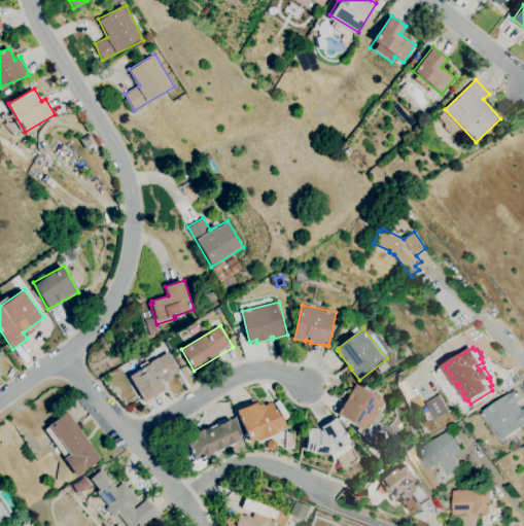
[(135,408),(132,401),(141,395),(130,376),(142,369),(141,365),(148,361),(149,363),(150,363),(151,362),(151,361),(160,357),(170,352),(181,372),(174,376),(173,380),(169,382),(165,381),(164,379),(162,380),(164,383),(163,383),(167,389),(135,408)]
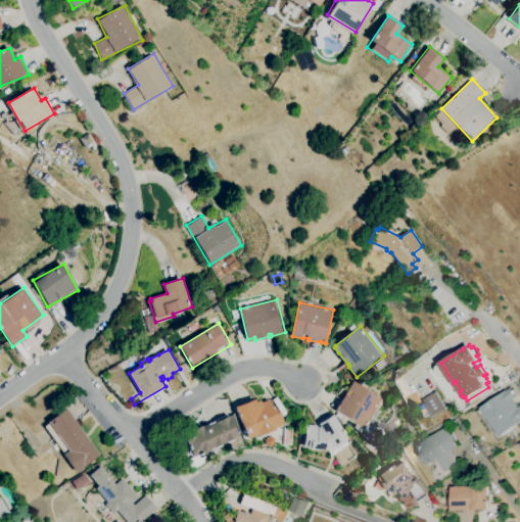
[(365,429),(336,411),(355,381),(383,398),(365,429)]
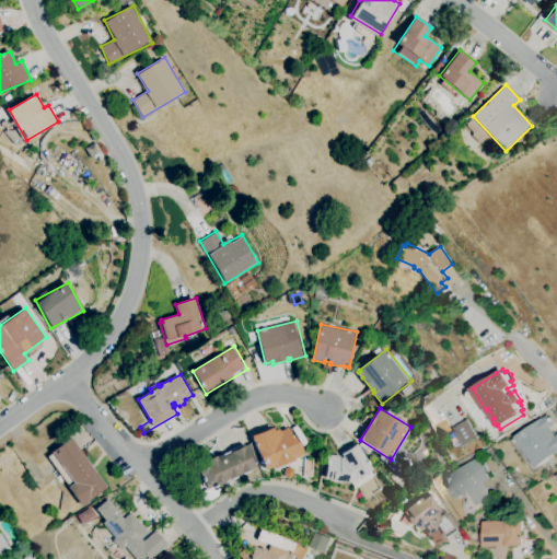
[(556,453),(538,466),(532,457),(528,459),(513,440),(518,437),(517,435),(544,417),(544,418),(549,414),(556,423),(552,427),(556,433),(556,453)]
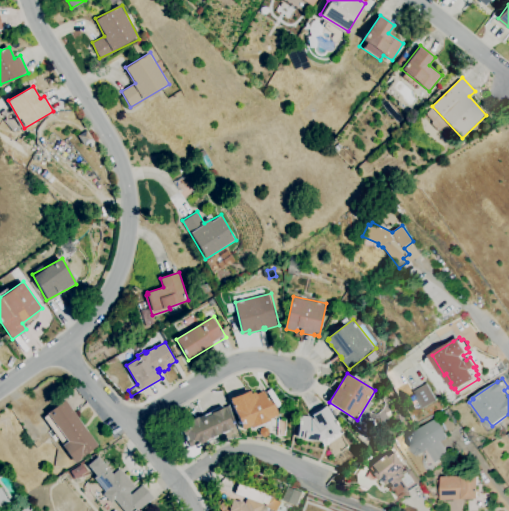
[(425,408),(415,391),(429,383),(439,400),(425,408)]
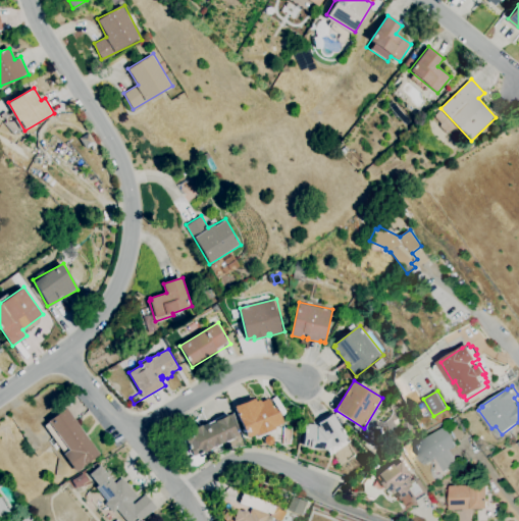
[(247,437),(240,419),(235,407),(256,399),(257,402),(261,400),(262,402),(270,399),(274,408),(276,407),(277,411),(279,411),(284,423),(275,427),(276,428),(257,435),(256,433),(247,437)]
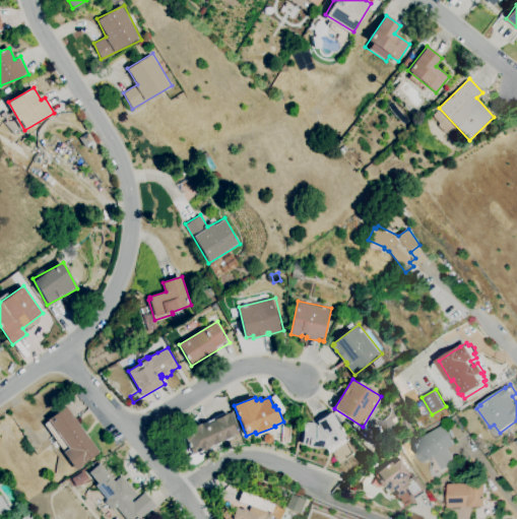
[(77,470),(64,453),(65,452),(45,425),(50,420),(49,419),(67,406),(102,452),(77,470)]
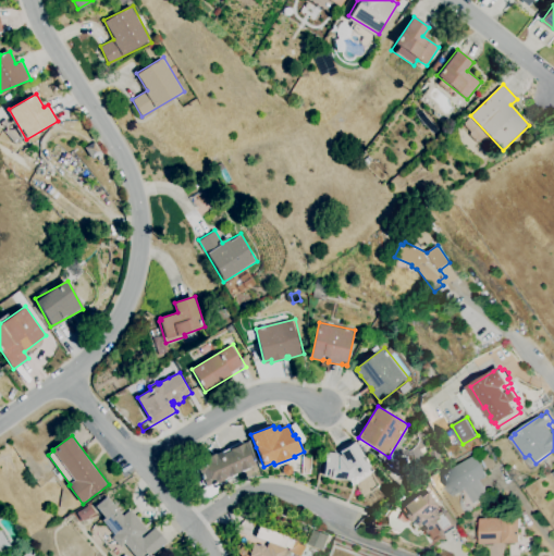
[(251,458),(246,443),(250,441),(257,456),(251,458)]
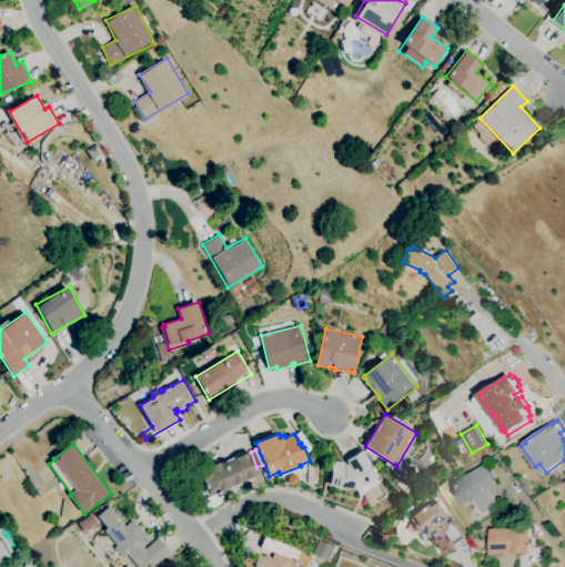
[(347,462),(346,461),(364,449),(380,476),(363,486),(356,489),(338,488),(338,486),(330,486),(332,472),(330,472),(331,467),(332,467),(332,462),(336,462),(336,461),(347,462)]
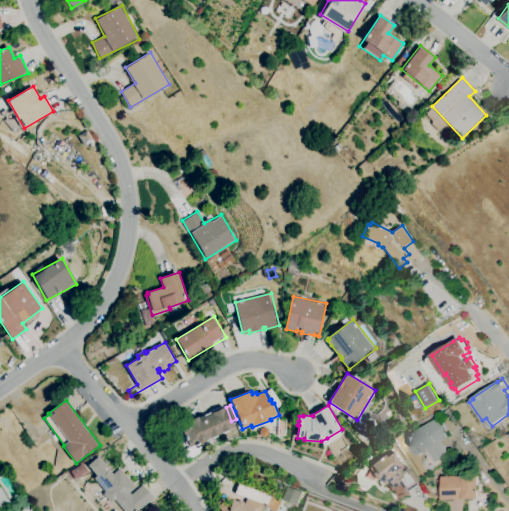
[(182,427),(183,425),(187,423),(190,424),(189,420),(198,416),(198,418),(200,417),(202,415),(204,416),(205,416),(205,415),(212,412),(211,411),(222,406),(223,407),(224,407),(233,427),(231,428),(232,429),(214,437),(215,440),(203,445),(202,442),(198,444),(198,443),(189,447),(188,445),(187,446),(185,442),(186,441),(185,439),(182,440),(181,437),(183,436),(180,430),(181,430),(180,428),(182,427)]
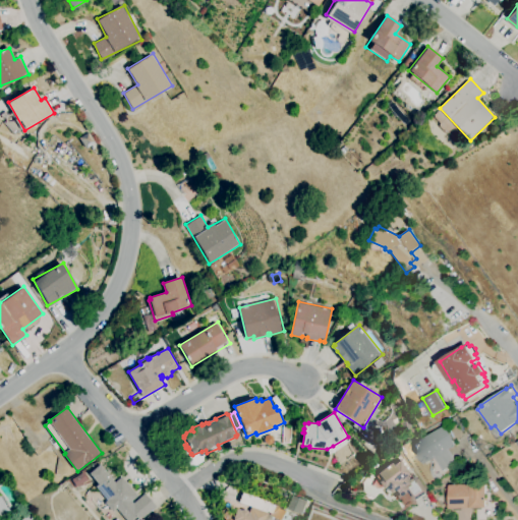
[(415,444),(445,425),(453,434),(457,446),(451,449),(459,462),(446,470),(438,457),(427,463),(418,455),(415,444)]
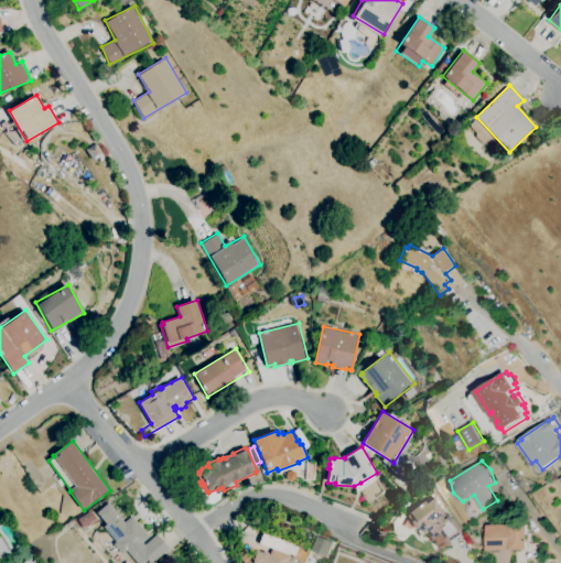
[(316,482),(312,482),(308,479),(309,462),(317,463),(316,482)]
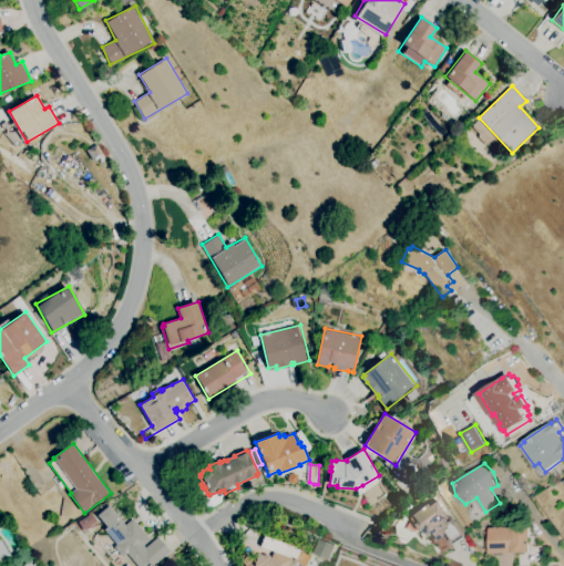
[(294,484),(290,482),(289,479),(290,474),(295,473),(298,474),(300,479),(298,483),(294,484)]
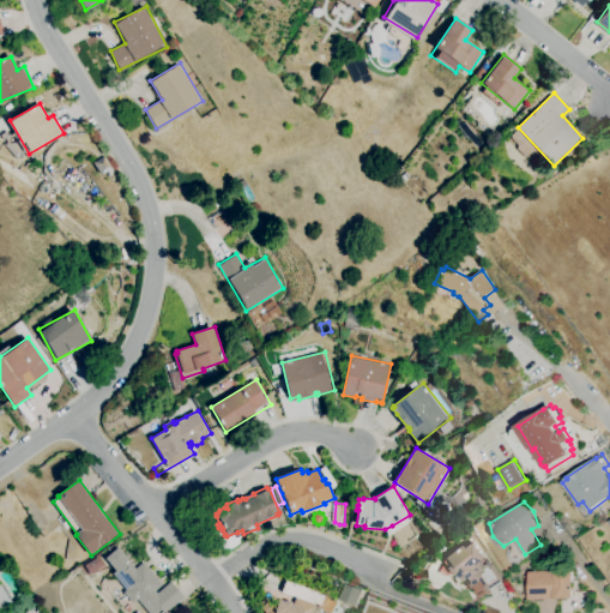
[(490,590),(483,580),(473,587),(467,578),(461,582),(456,574),(452,576),(447,569),(447,568),(442,562),(446,559),(445,558),(464,545),(465,548),(473,542),(471,539),(475,536),(477,541),(478,540),(489,556),(483,559),(487,565),(488,564),(490,566),(495,563),(506,578),(490,590)]
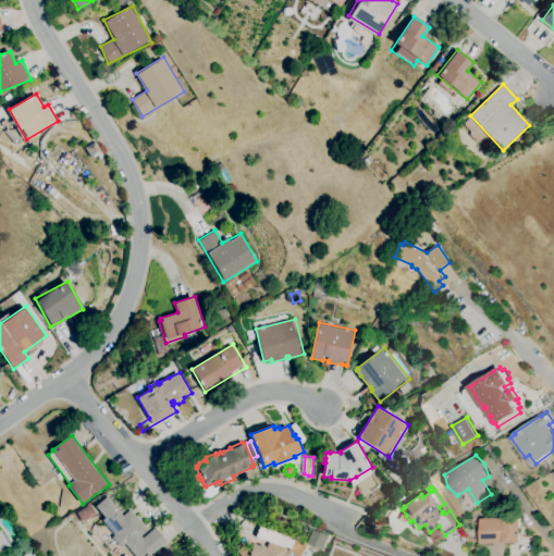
[(147,555),(136,555),(126,544),(122,547),(113,538),(115,535),(103,520),(106,518),(96,506),(108,496),(124,516),(132,509),(149,530),(143,535),(144,538),(156,528),(169,542),(156,553),(151,553),(147,555)]
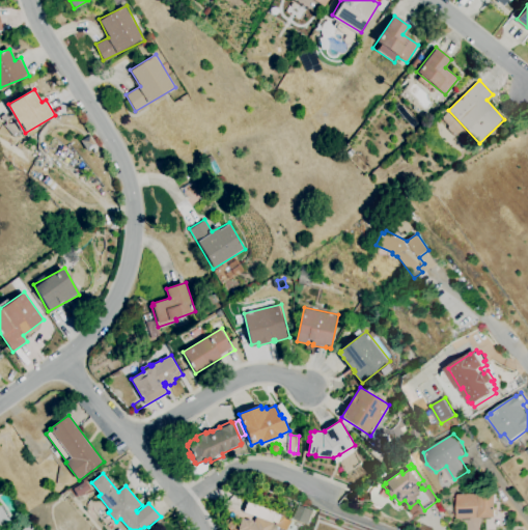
[(79,496),(74,485),(86,479),(91,489),(79,496)]
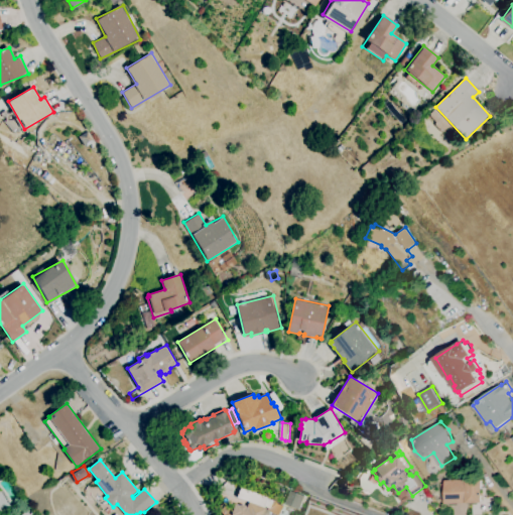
[(447,503),(447,499),(443,499),(442,483),(446,483),(446,480),(483,479),(484,502),(447,503)]
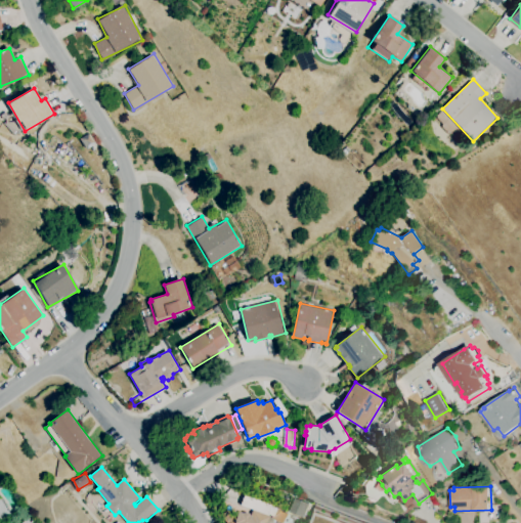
[(0,520),(11,515),(3,498),(0,499),(0,520)]
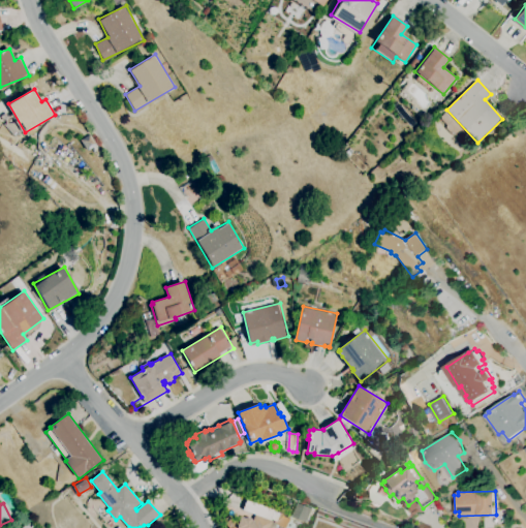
[(309,521),(312,507),(298,504),(295,518),(309,521)]
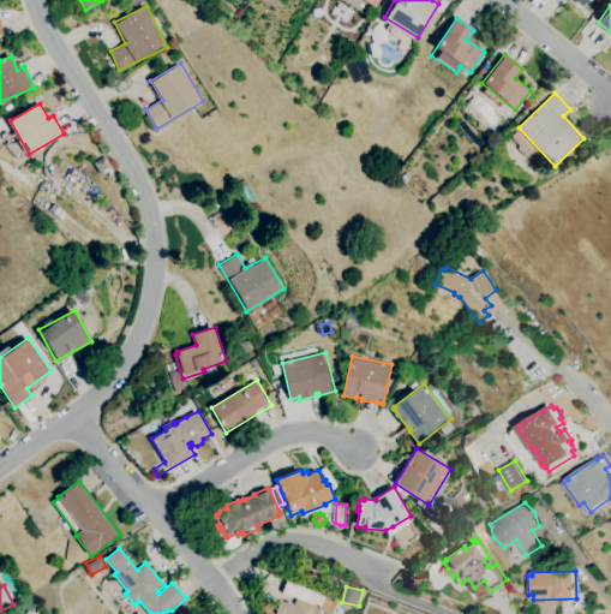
[(335,613),(321,607),(325,596),(340,603),(335,613)]
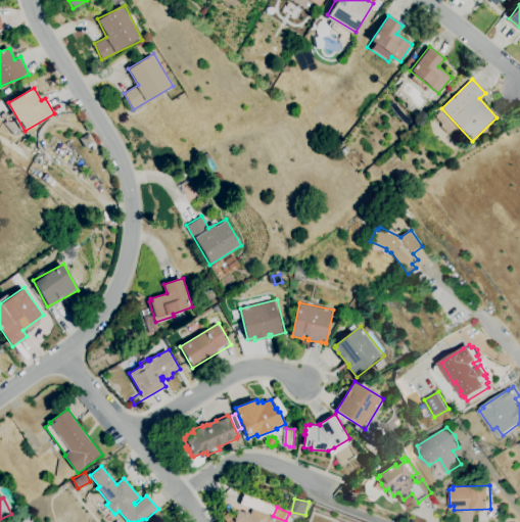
[(235,521),(239,511),(243,512),(245,511),(249,512),(251,515),(253,509),(271,515),(270,517),(273,516),(275,517),(277,520),(277,521),(281,521),(283,521),(235,521)]
